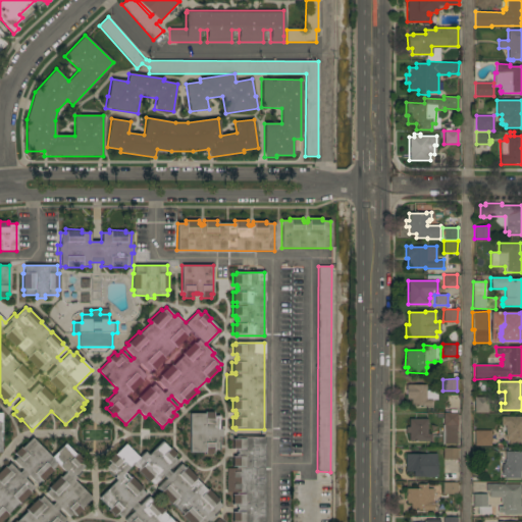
[(426,399),(430,399),(430,406),(411,406),(411,399),(406,399),(406,384),(426,384),(426,399)]
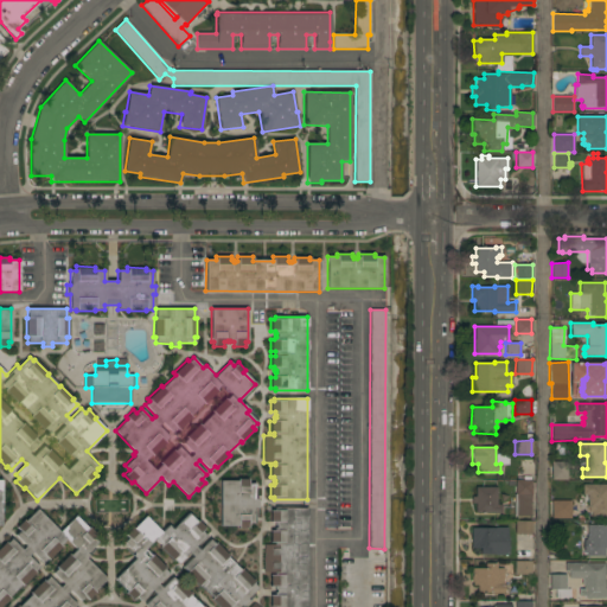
[(551,461),(567,461),(567,480),(551,479),(551,461)]
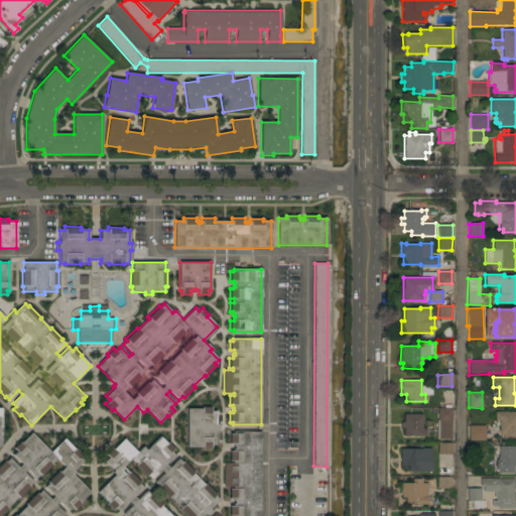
[(452,438),(436,438),(436,420),(437,420),(438,408),(444,408),(444,405),(450,405),(450,408),(452,408),(452,438)]
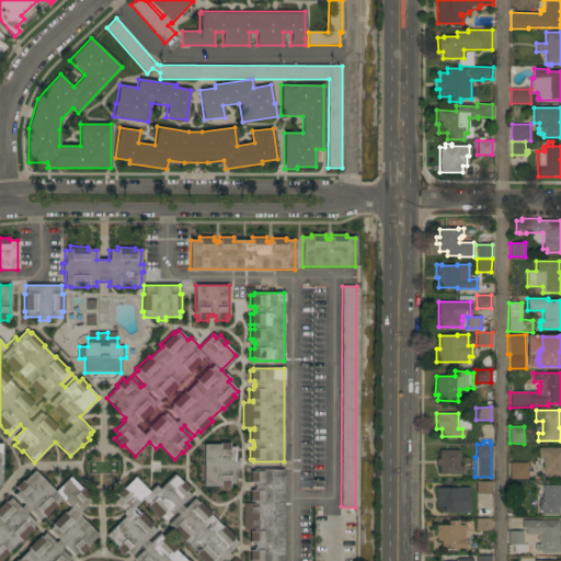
[(204,444),(219,444),(219,443),(229,443),(229,447),(235,447),(235,461),(238,461),(238,470),(236,470),(236,483),(229,483),(229,489),(219,489),(219,487),(204,487),(204,444)]
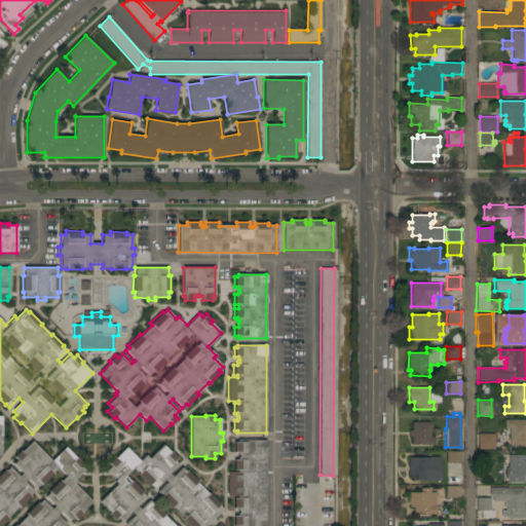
[(525,419),(525,448),(512,448),(513,444),(510,444),(510,441),(509,441),(509,437),(508,437),(508,433),(504,433),(504,419),(525,419)]
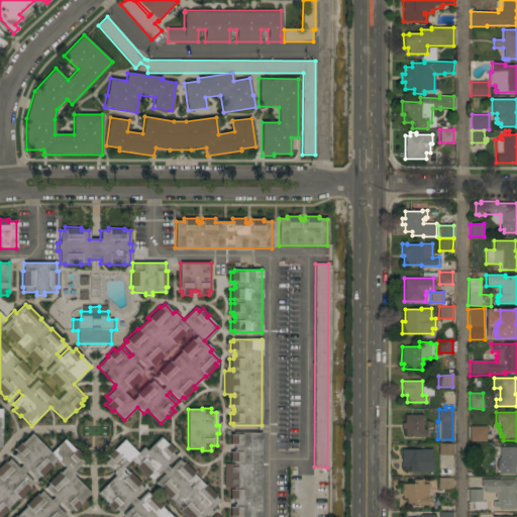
[(423,415),(422,430),(427,430),(427,436),(405,436),(405,428),(401,428),(401,423),(405,423),(405,415),(423,415)]
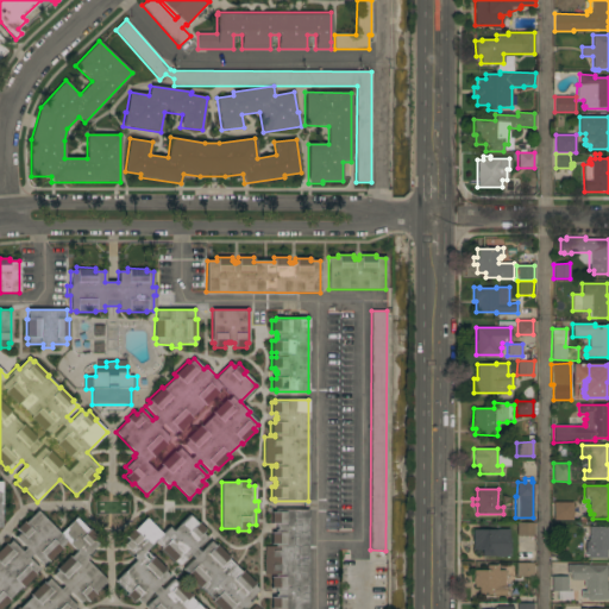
[(572,502),(572,520),(553,520),(553,502),(572,502)]
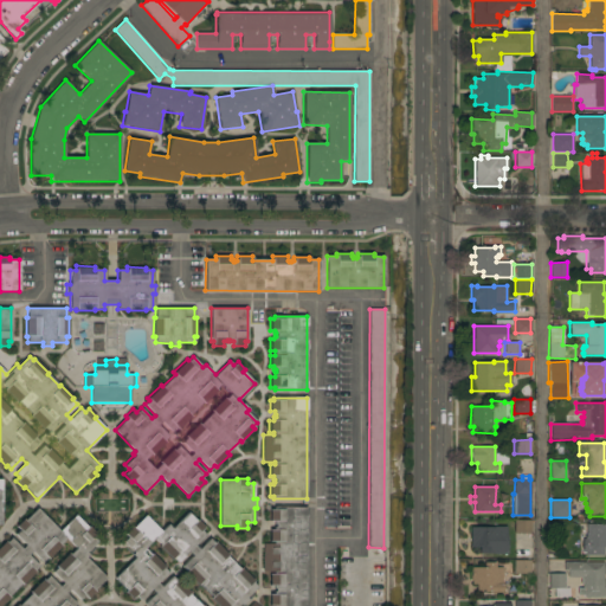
[(59,530),(76,515),(88,527),(89,526),(96,533),(92,536),(97,542),(86,553),(89,555),(86,558),(107,579),(95,591),(96,592),(88,599),(84,595),(79,600),(70,590),(65,593),(76,604),(73,605),(0,605),(0,546),(6,541),(7,542),(11,537),(21,548),(25,545),(14,534),(19,529),(15,526),(24,519),(25,520),(37,508),(59,530)]
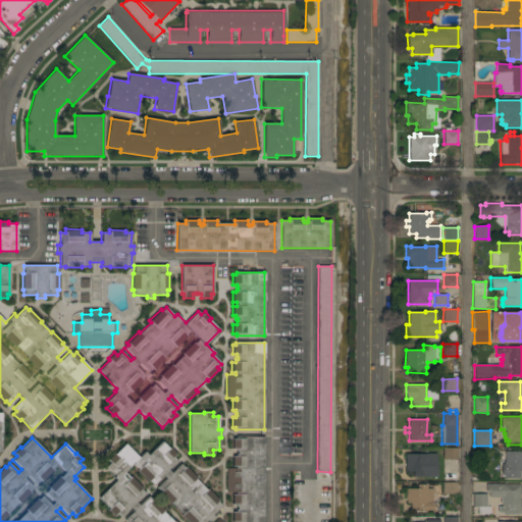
[(264,521),(232,521),(232,512),(236,512),(236,509),(237,509),(237,507),(236,507),(236,505),(231,505),(231,494),(236,494),(236,492),(226,492),(226,468),(236,468),(236,466),(231,466),(231,457),(236,457),(236,454),(237,454),(237,452),(236,452),(236,449),(231,449),(231,438),(236,438),(236,437),(264,437),(264,521)]
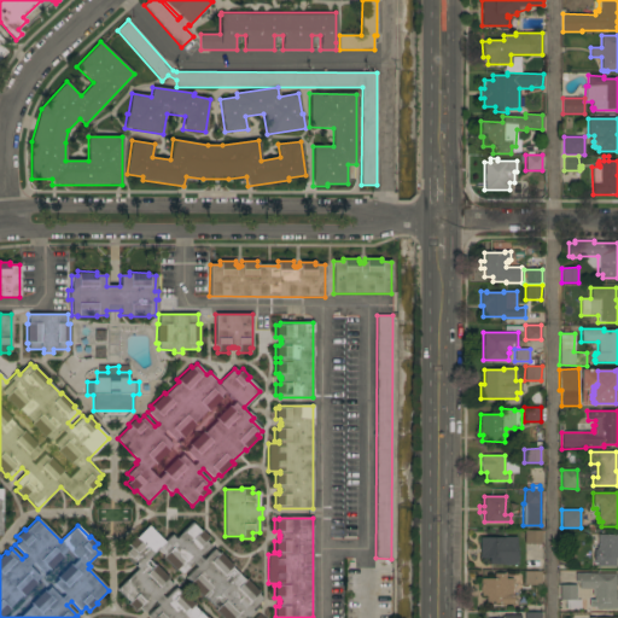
[(164,542),(172,535),(175,538),(191,523),(199,531),(202,530),(209,537),(205,541),(210,546),(199,557),(203,560),(213,549),(217,554),(220,552),(233,566),(232,567),(244,581),(246,579),(258,592),(257,594),(262,599),(251,610),(254,612),(248,617),(245,616),(243,617),(223,617),(215,610),(216,608),(203,596),(202,598),(188,584),(191,583),(185,577),(196,566),(192,563),(181,573),(176,569),(175,570),(162,557),(163,555),(157,549),(147,559),(153,566),(155,565),(168,578),(167,579),(172,583),(161,595),(164,599),(175,588),(180,593),(181,592),(194,604),(193,606),(204,617),(207,617),(208,617),(209,617),(150,617),(147,616),(157,605),(155,601),(144,612),(139,607),(135,611),(127,604),(128,601),(116,589),(138,569),(134,565),(136,563),(126,552),(130,547),(127,543),(134,536),(135,538),(149,525),(164,542)]
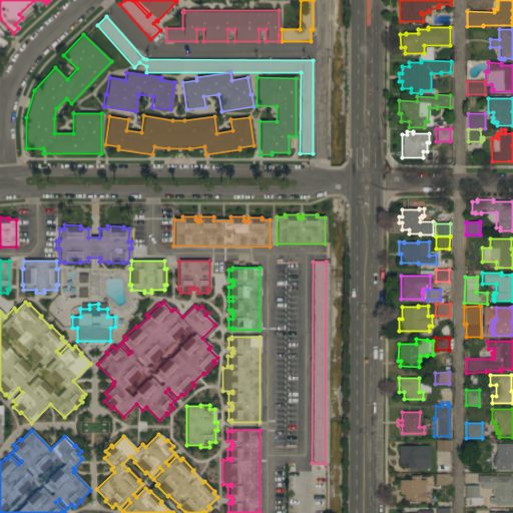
[(449,451),(436,452),(435,441),(449,440),(449,451)]
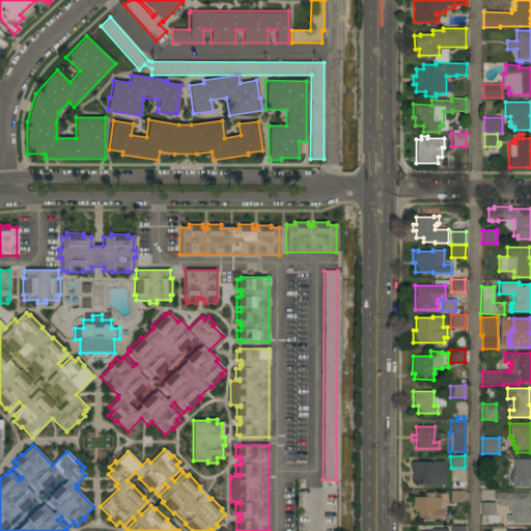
[(530,459),(530,479),(529,479),(529,486),(513,486),(513,483),(510,483),(510,472),(512,472),(512,470),(513,470),(513,459),(530,459)]
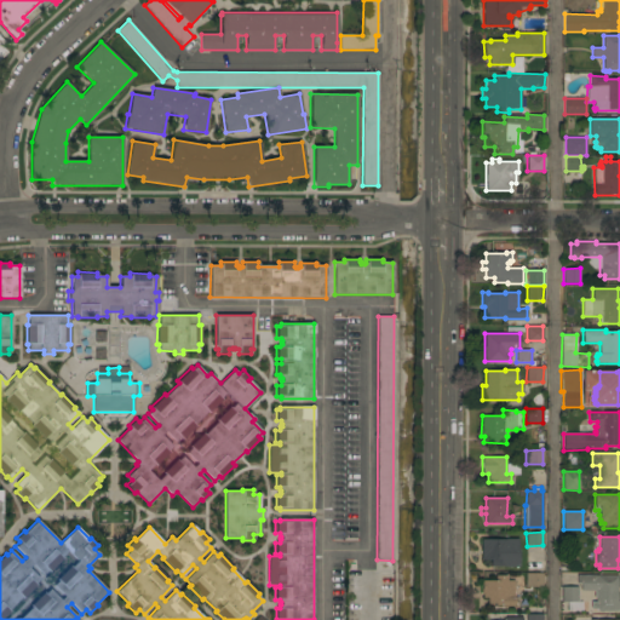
[(491,567),(491,560),(481,560),(482,539),(505,539),(505,538),(517,539),(517,547),(520,547),(518,567),(491,567)]
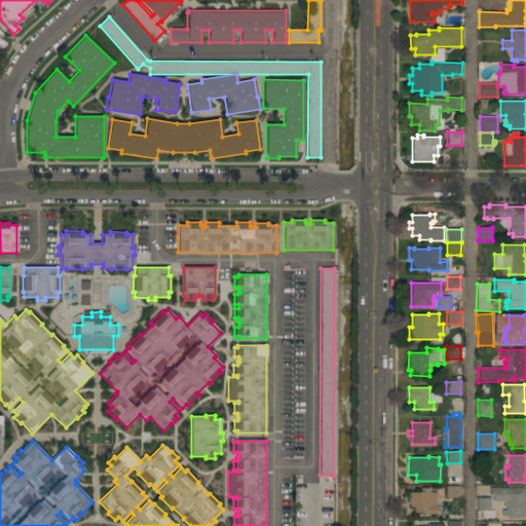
[(460,497),(446,498),(445,486),(460,486),(460,497)]
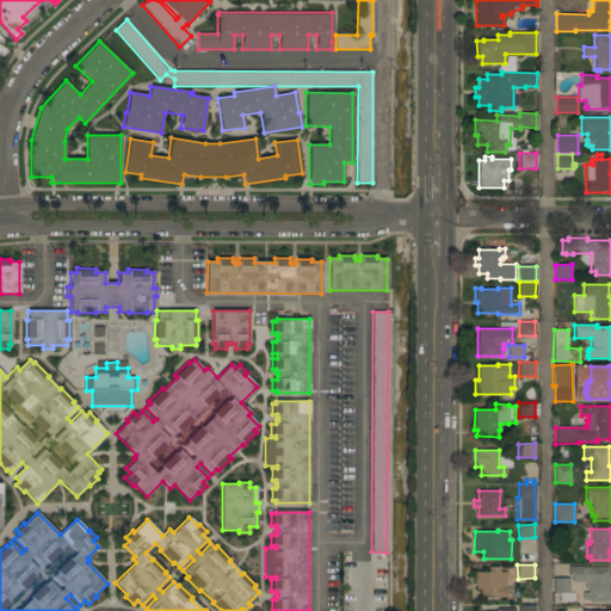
[(507,572),(507,588),(508,588),(508,591),(510,591),(510,593),(508,593),(508,597),(480,597),(480,588),(473,588),(473,572),(487,572),(487,567),(500,567),(500,572),(507,572)]
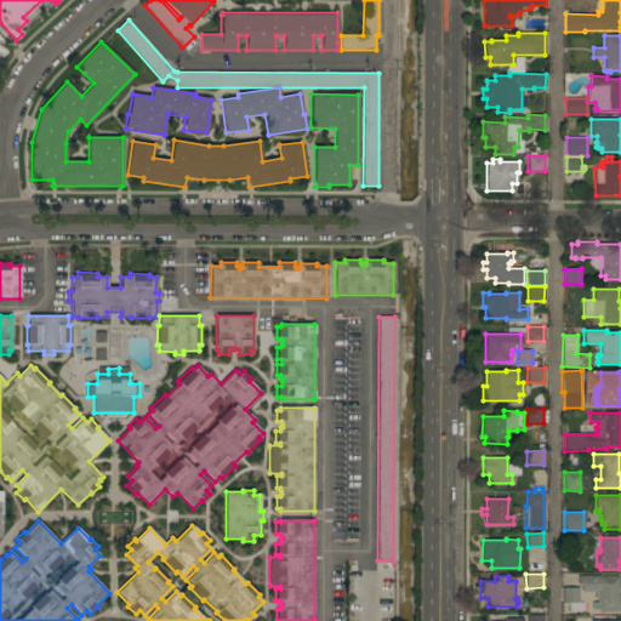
[(617,576),(617,602),(620,602),(620,611),(619,611),(603,611),(603,613),(599,613),(597,613),(597,610),(592,610),(592,603),(597,603),(597,599),(594,599),(594,592),(581,592),(581,585),(577,585),(577,576),(617,576)]
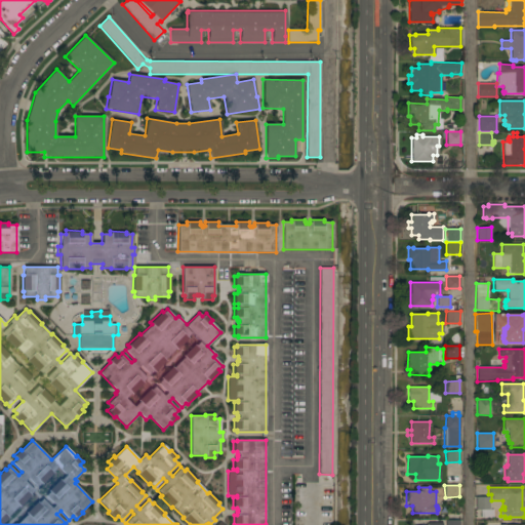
[(476,496),(489,496),(489,510),(476,510),(476,496)]
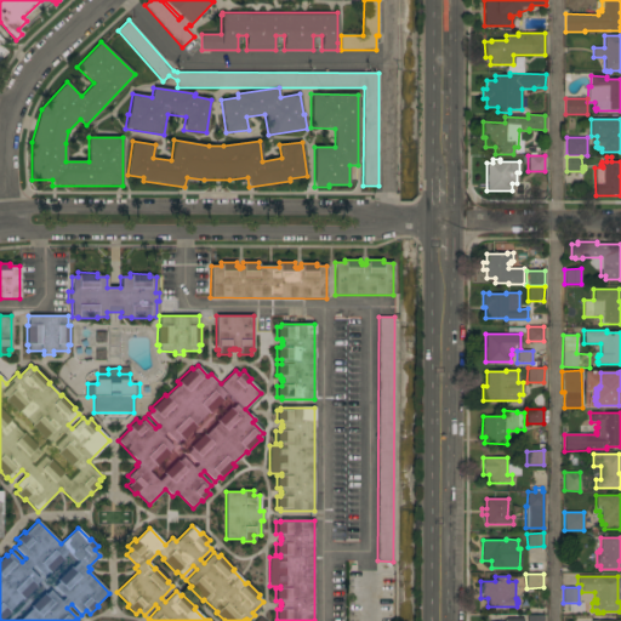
[(569,613),(569,604),(584,603),(584,611),(569,613)]
